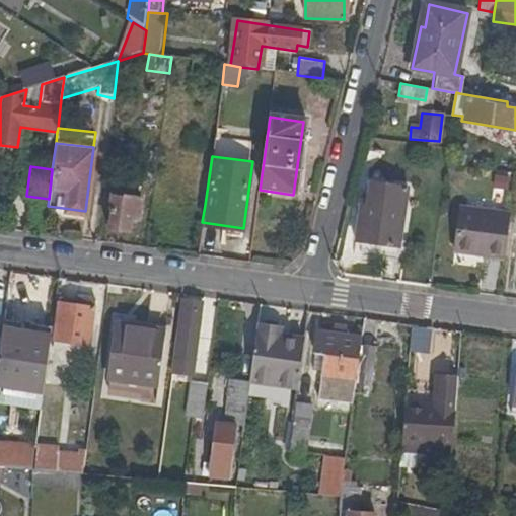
[(136,181),(115,178),(108,228),(131,231),(132,219),(139,219),(143,197),(135,196),(136,181)]
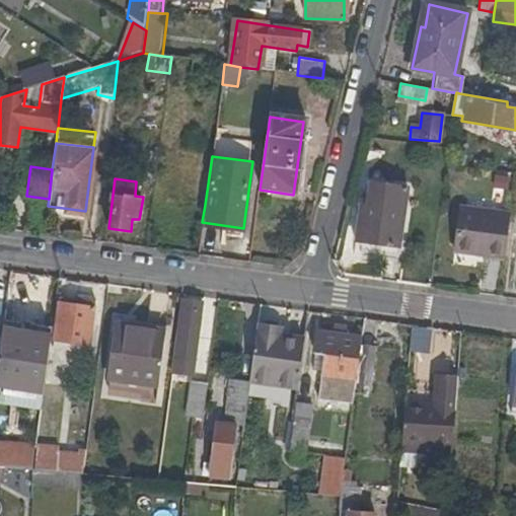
[(398,246),(407,188),(372,183),(369,204),(360,202),(355,239),(398,246)]
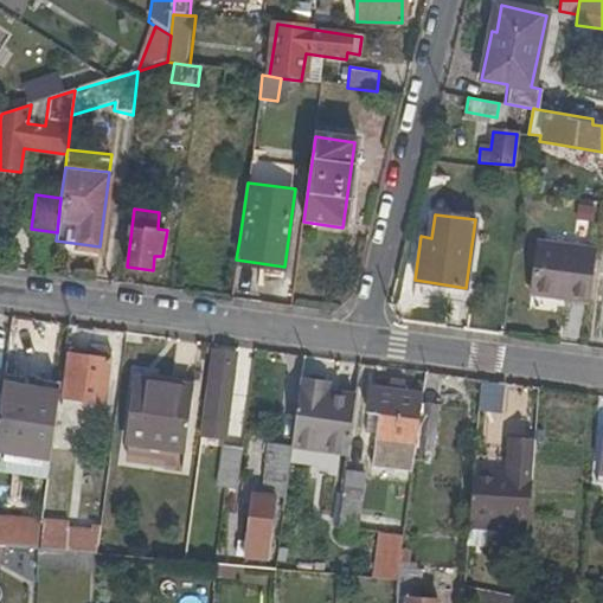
[(589,297),(596,247),(540,239),(534,290),(589,297)]
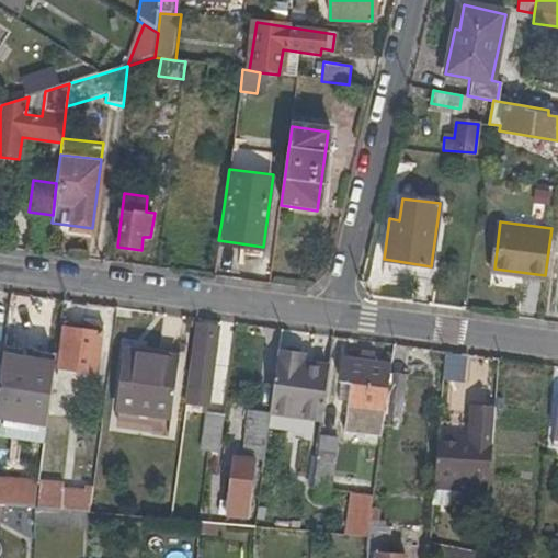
[(219,327),(196,323),(188,385),(211,388),(219,327)]
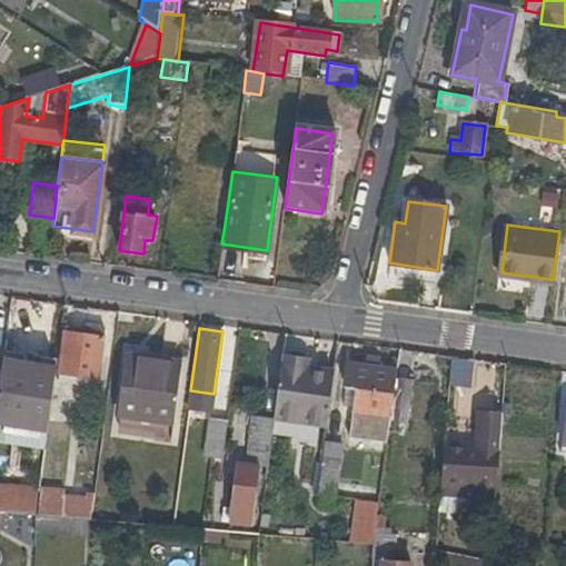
[(66,333),(60,373),(89,377),(91,358),(102,359),(106,338),(66,333)]
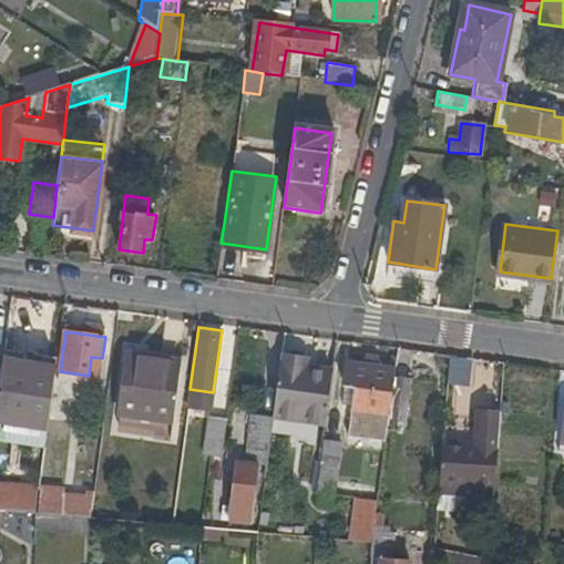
[(172,420),(180,365),(147,360),(149,356),(126,352),(119,412),(172,420)]
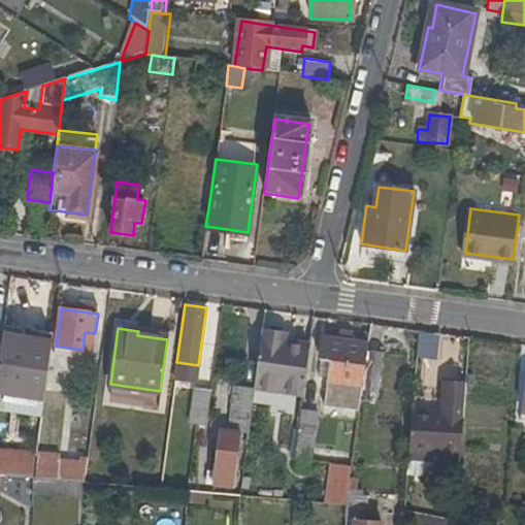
[(258,328),(251,388),(301,395),(308,342),(283,339),(284,330),(258,328)]
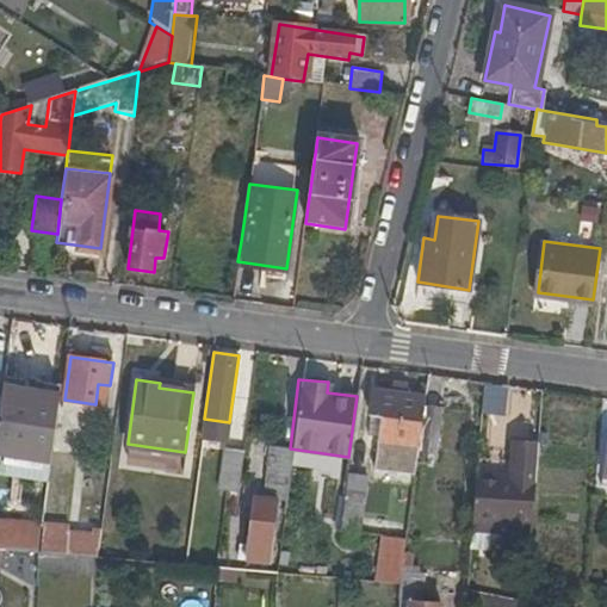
[(2,381),(0,398),(0,415),(38,421),(44,386),(2,381)]
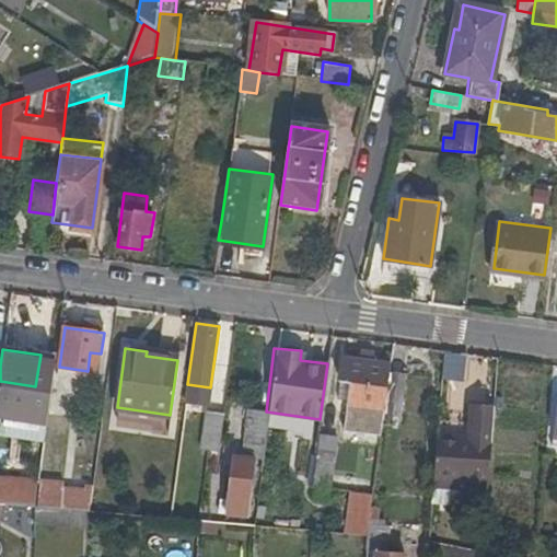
[(358,420),(381,424),(384,401),(387,371),(389,362),(344,357),(341,379),(352,380),(349,403),(360,404),(358,420)]
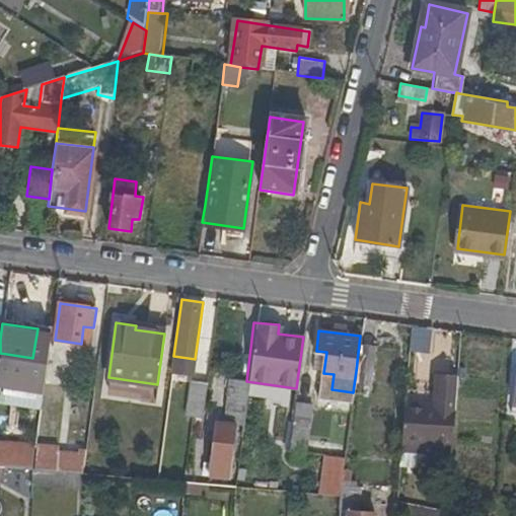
[(417,336),(416,355),(435,356),(436,338),(417,336)]
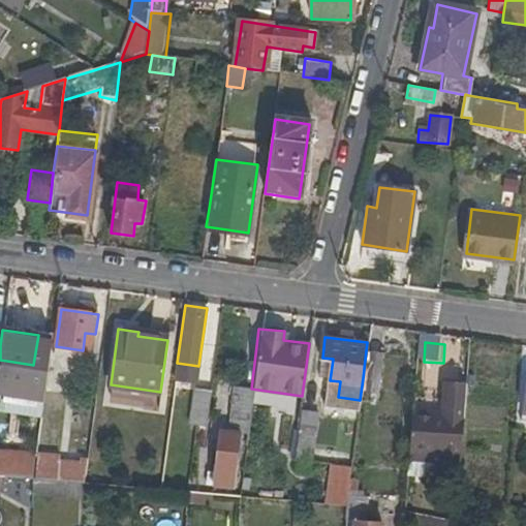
[(366,350),(363,378),(377,379),(380,351),(366,350)]
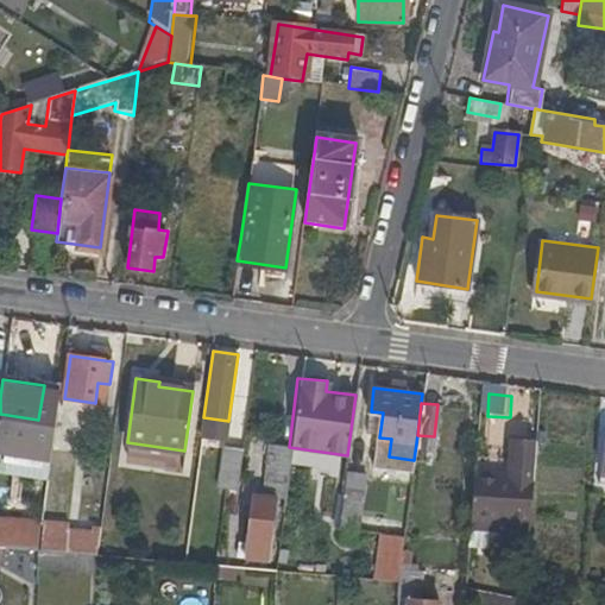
[(474,468),(472,514),(525,520),(534,442),(509,441),(508,470),(474,468)]
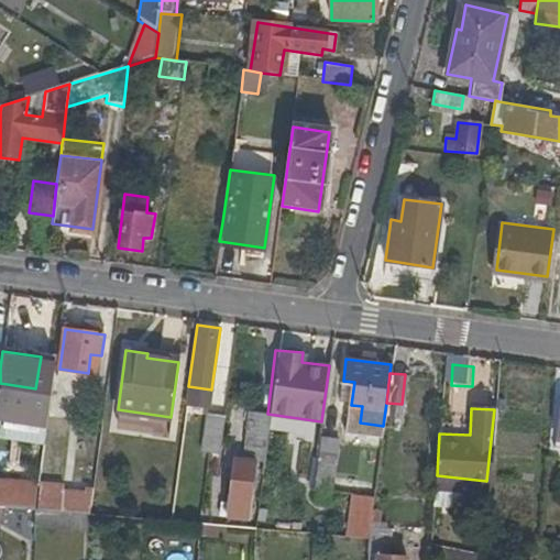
[(252,474),(260,475),(263,450),(267,414),(248,412),(242,461),(232,460),(226,514),(246,516),(252,474)]
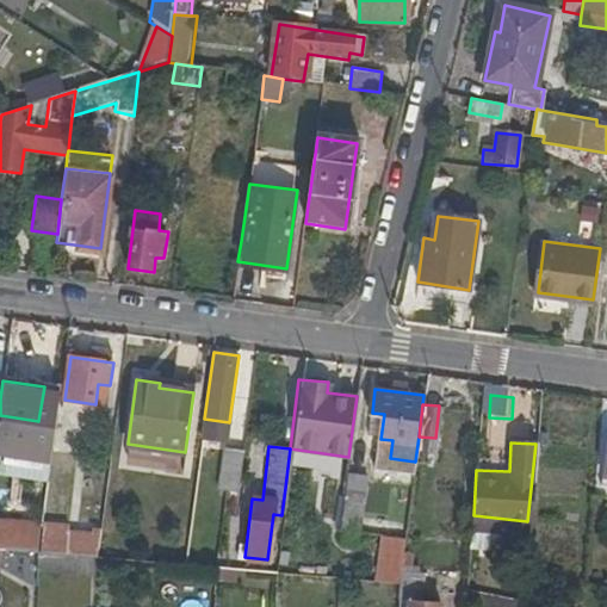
[(224,489),(237,491),(243,451),(224,448),(218,488),(224,489)]
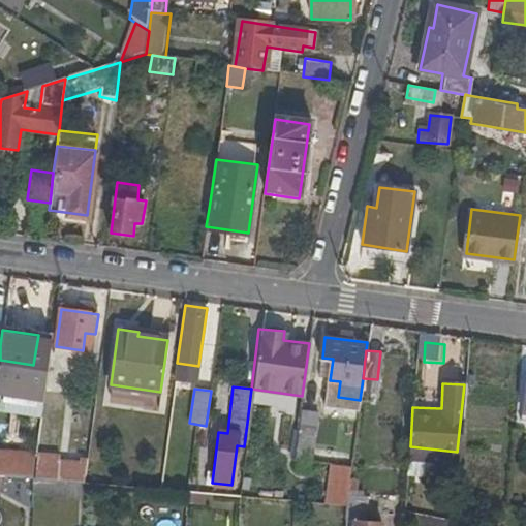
[(316,411),(300,409),(297,428),(292,458),(351,466),(353,454),(311,447),(316,411)]
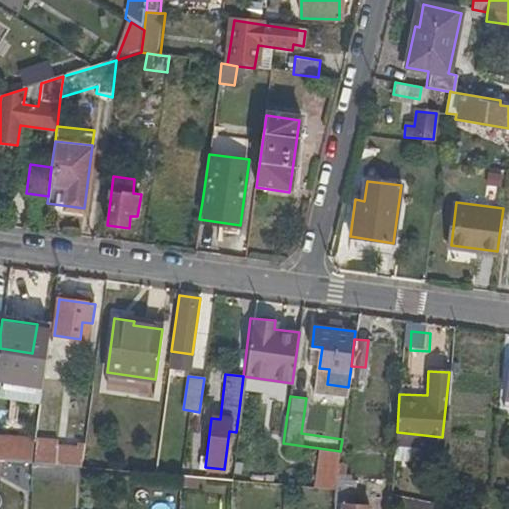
[(199,412),(188,410),(185,432),(196,433),(199,412)]
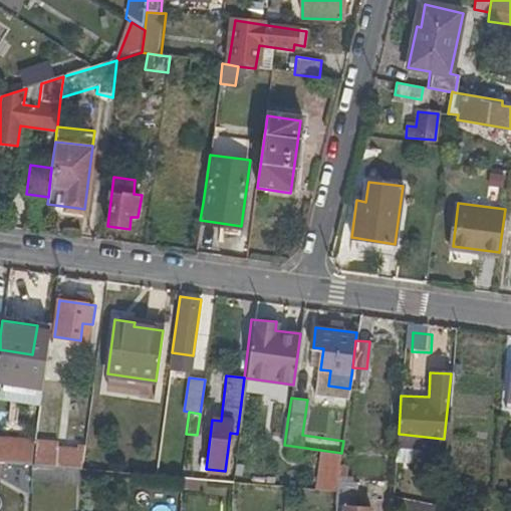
[(34,447),(31,463),(78,467),(79,460),(55,458),(56,449),(34,447)]
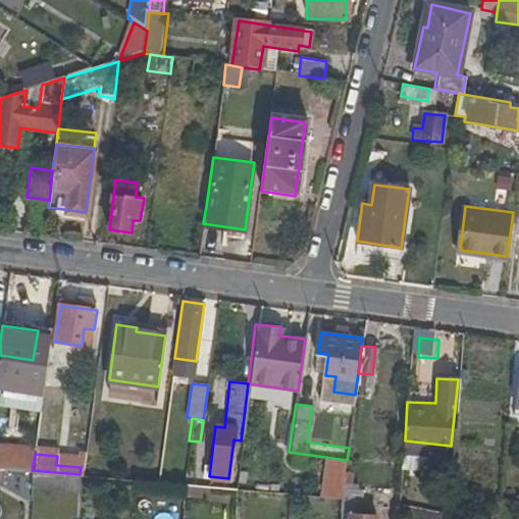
[(80,474),(32,470),(32,486),(81,491),(82,474),(80,474)]
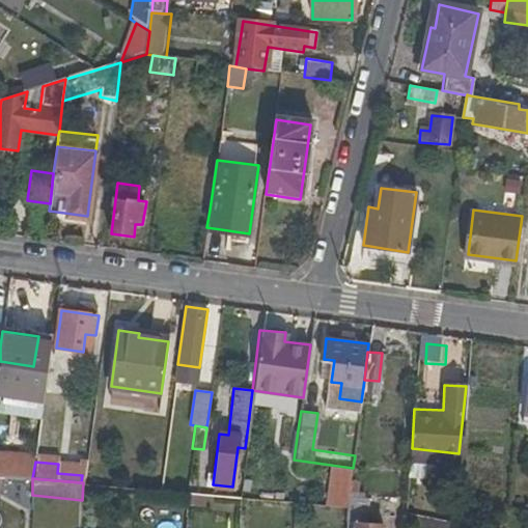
[(331,512),(348,515),(350,492),(351,489),(334,487),(331,512)]
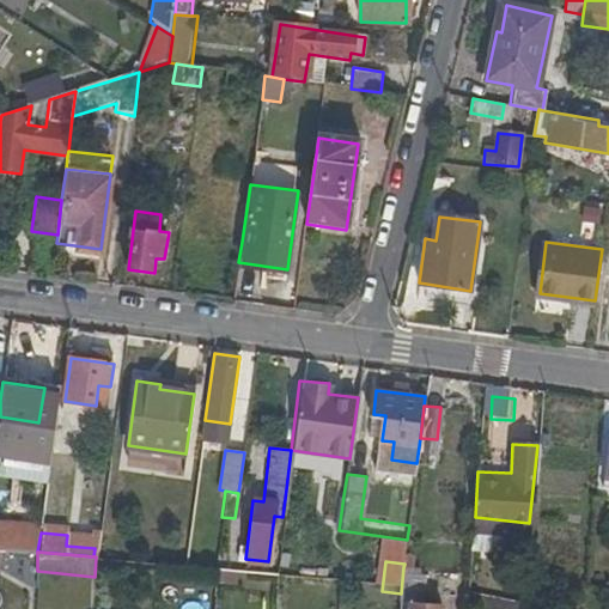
[(416,608),(418,582),(412,582),(413,567),(403,567),(401,594),(400,597),(400,608),(416,608)]
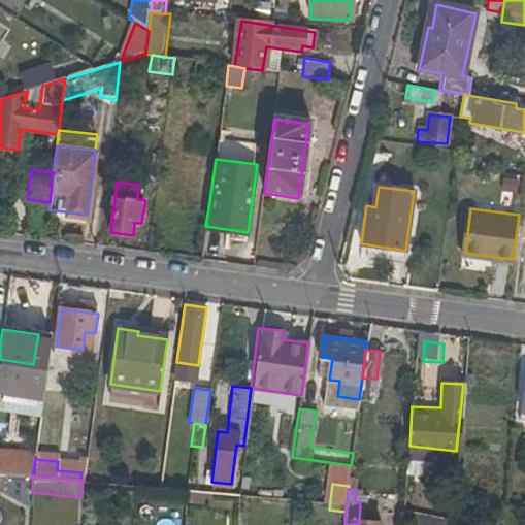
[(405,509),(404,521),(416,524),(449,524),(449,523),(405,509)]
